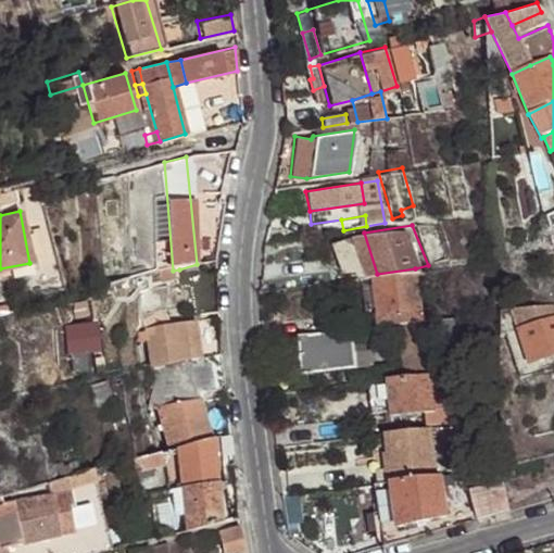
[(373,274),(377,274),(364,233),(352,234),(365,275),(373,274)]
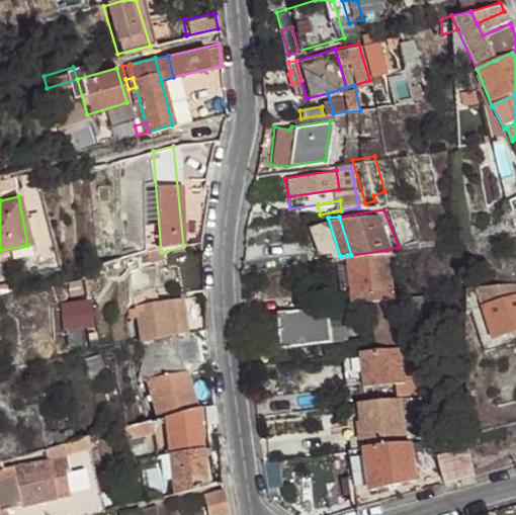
[(392,295),(387,250),(351,255),(347,255),(352,301),(370,297),(392,295)]
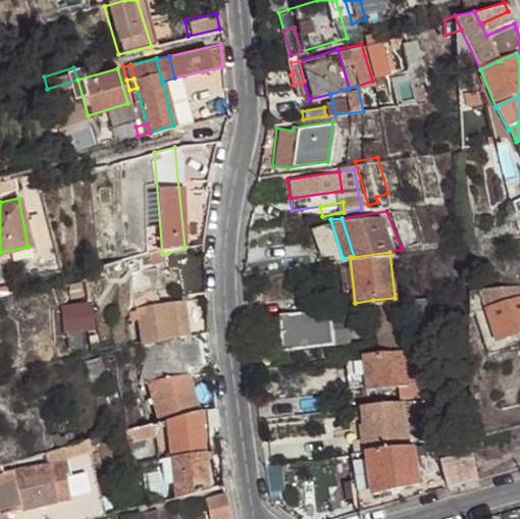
[(162,254),(154,257),(157,268),(171,264),(168,253),(162,254)]
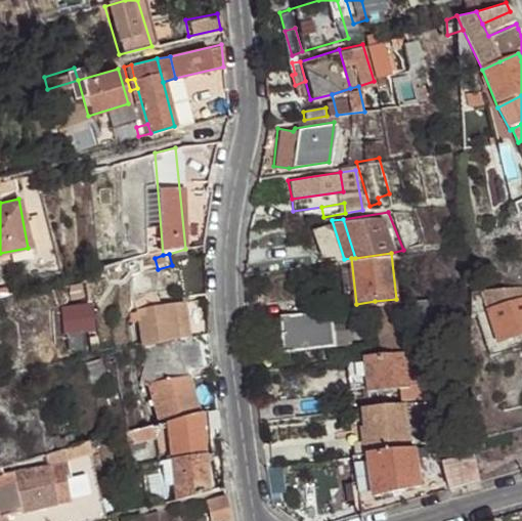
[(521,330),(521,289),(521,285),(480,290),(495,339),(521,330)]
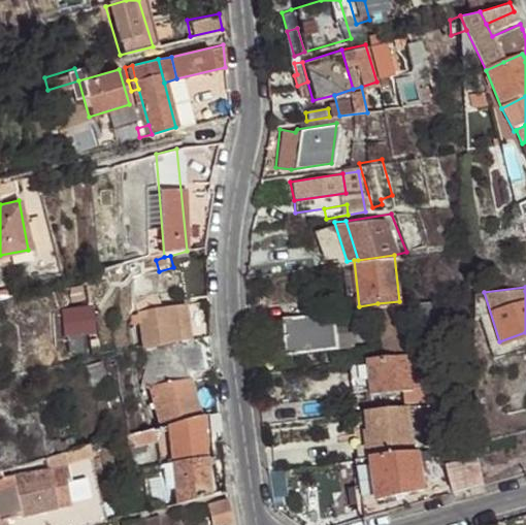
[(136,296),(144,347),(173,341),(179,340),(176,324),(173,304),(161,304),(158,291),(136,296)]
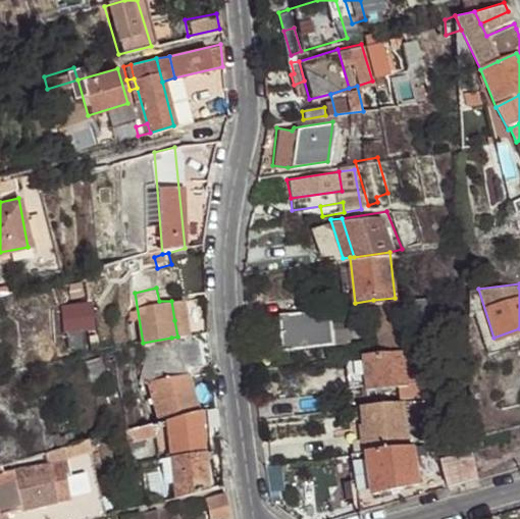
[(413,325),(410,296),(395,298),(399,328),(413,325)]
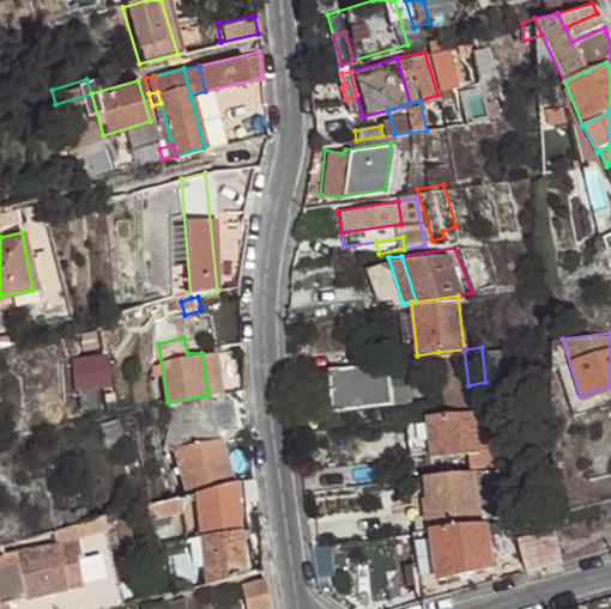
[(132,349),(88,353),(91,389),(135,385),(132,349)]
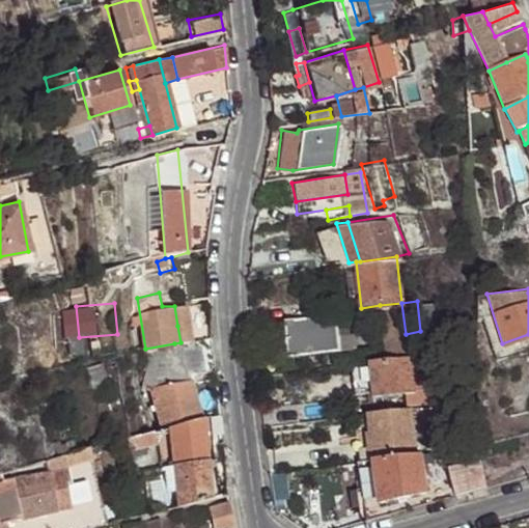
[(174,306),(177,326),(190,324),(187,303),(174,306)]
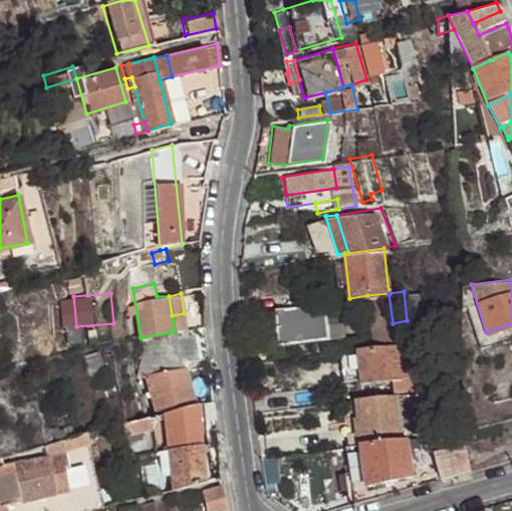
[(393,323),(389,293),(367,295),(374,338),(393,336),(393,323)]
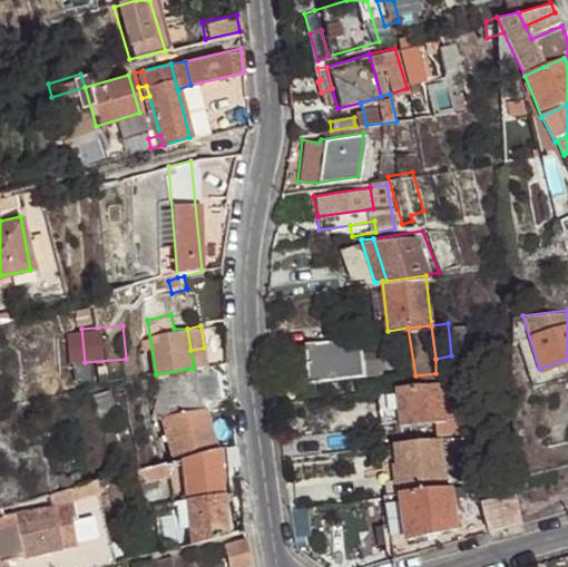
[(361,359),(356,334),(302,342),(307,383),(362,374),(361,359)]
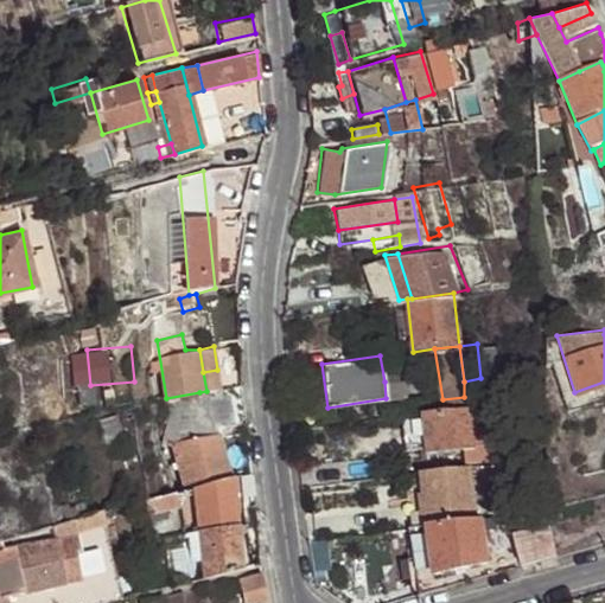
[(217,370),(203,372),(207,391),(221,387),(217,370)]
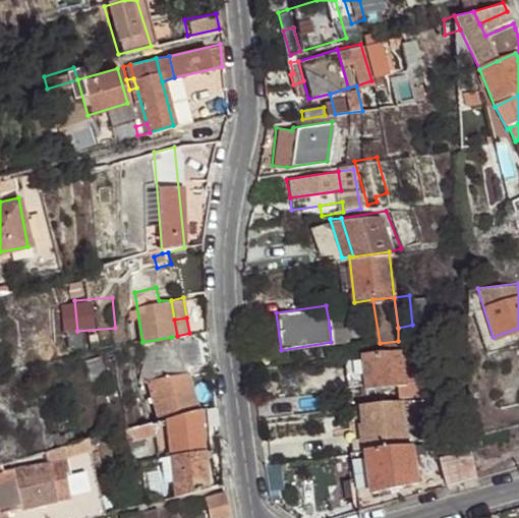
[(345,326),(330,328),(331,342),(347,340),(345,326)]
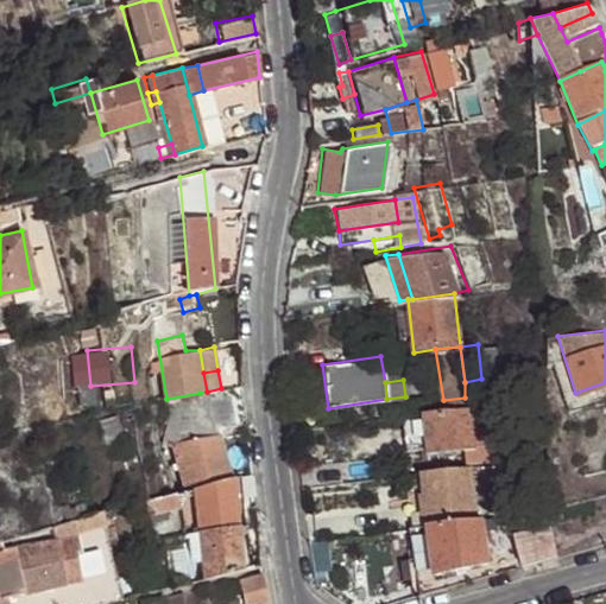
[(166,399),(159,400),(162,419),(174,417),(172,408),(202,401),(200,393),(166,399)]
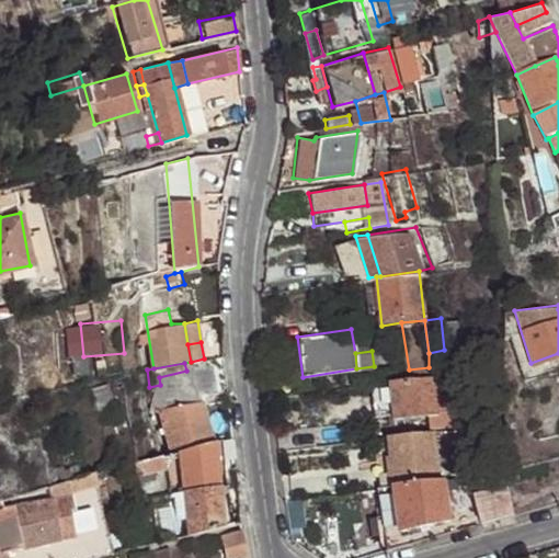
[(434,393),(431,373),(388,379),(392,412),(392,416),(428,410),(431,426),(436,426),(445,424),(449,424),(445,391),(434,393)]
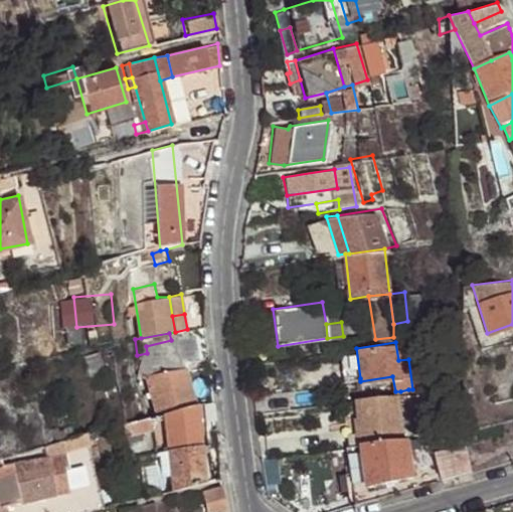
[(94,348),(76,351),(86,383),(102,380),(94,348)]
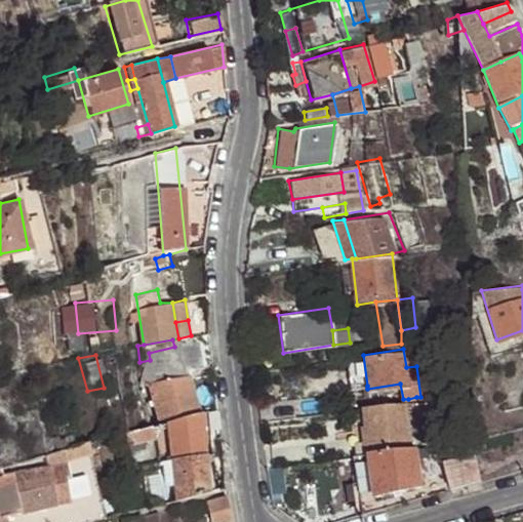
[(367,386),(363,355),(348,357),(351,387),(367,386)]
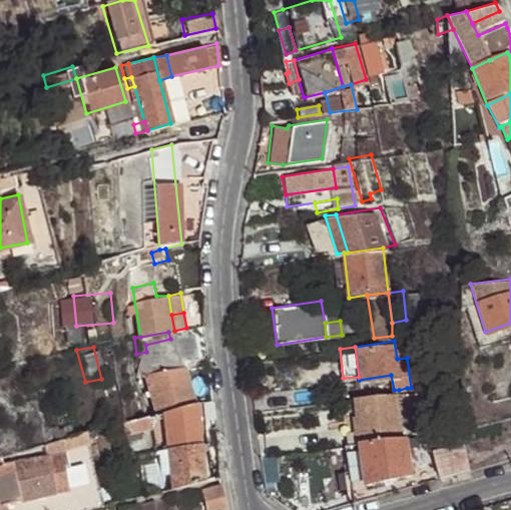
[(138,362),(145,380),(173,373),(168,352),(143,357),(143,361),(138,362)]
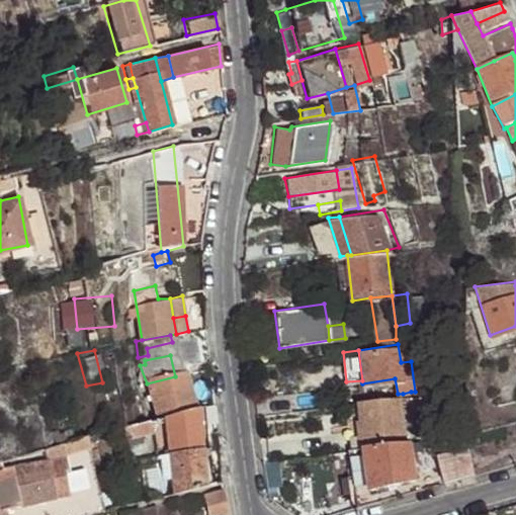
[(166,416),(196,408),(187,373),(175,376),(147,383),(157,419),(166,416)]
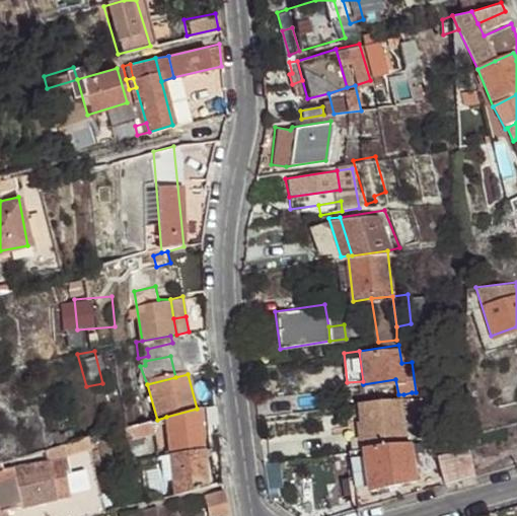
[(429,390),(416,392),(412,392),(414,406),(431,404),(429,390)]
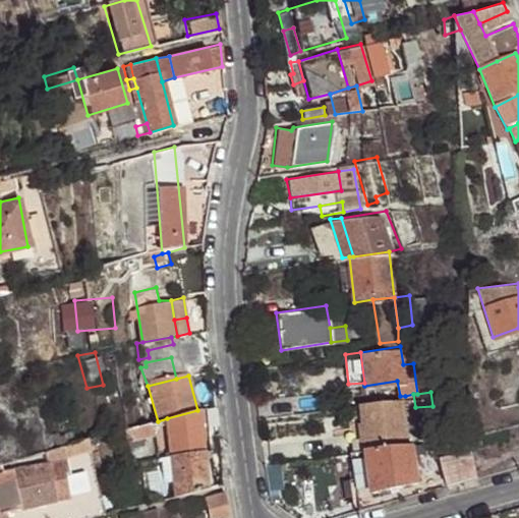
[(410,440),(405,396),(400,396),(360,404),(365,449),(410,440)]
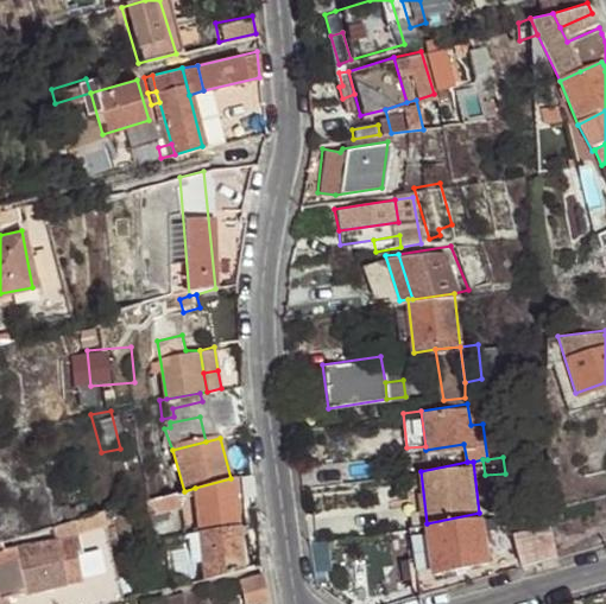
[(427,523),(421,471),(403,474),(409,526),(427,523)]
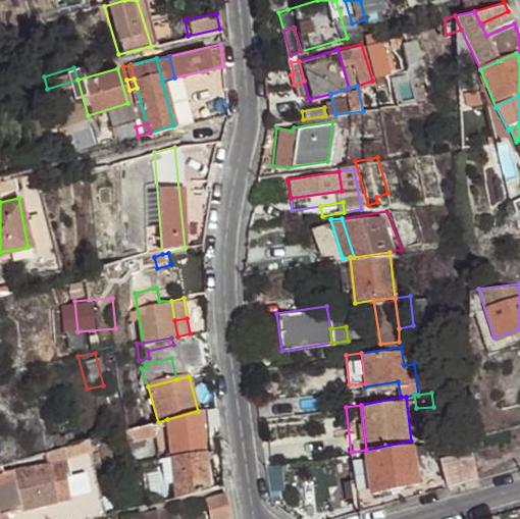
[(206,420),(215,407),(204,409),(206,420)]
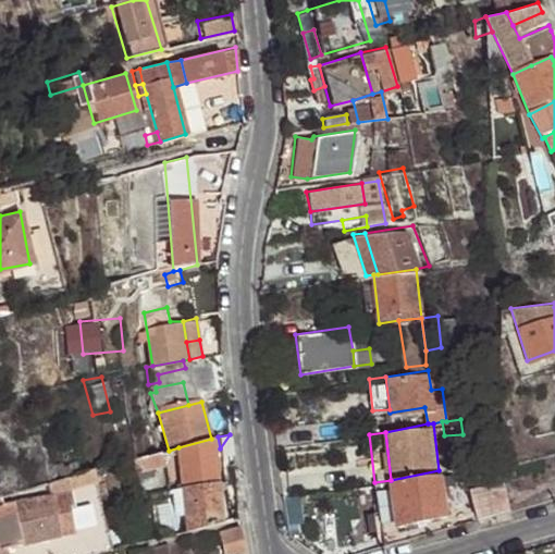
[(219,483),(216,438),(211,439),(179,447),(182,493),(219,483)]
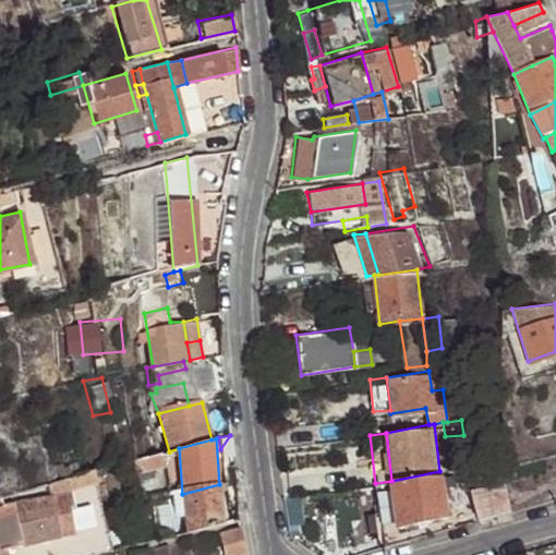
[(158,454),(125,463),(129,474),(161,465),(158,454)]
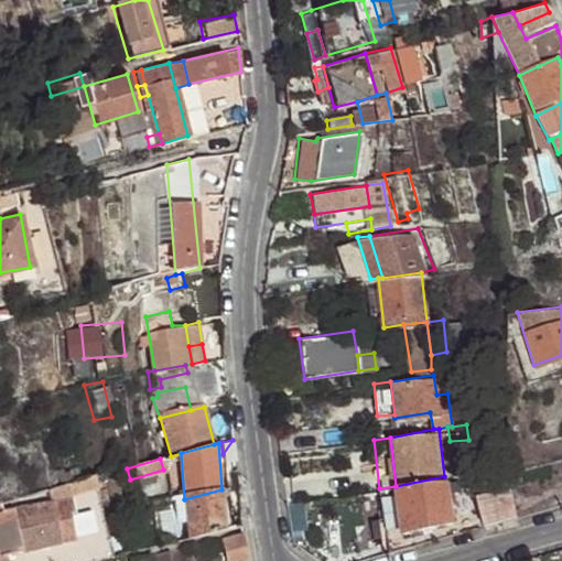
[(454,521),(451,476),(444,476),(396,486),(401,535),(454,521)]
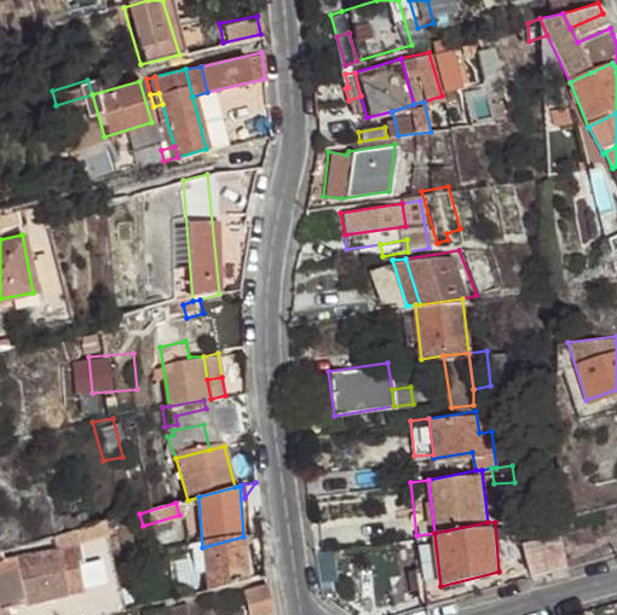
[(101,524),(70,532),(74,545),(104,538),(101,524)]
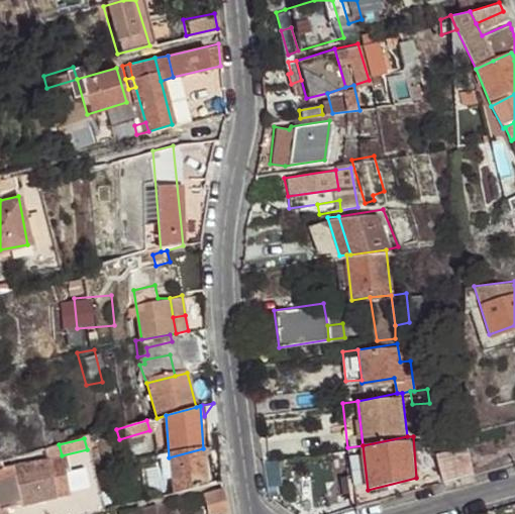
[(443,481),(460,477),(472,472),(466,440),(450,442),(452,452),(436,455),(440,482),(443,481)]
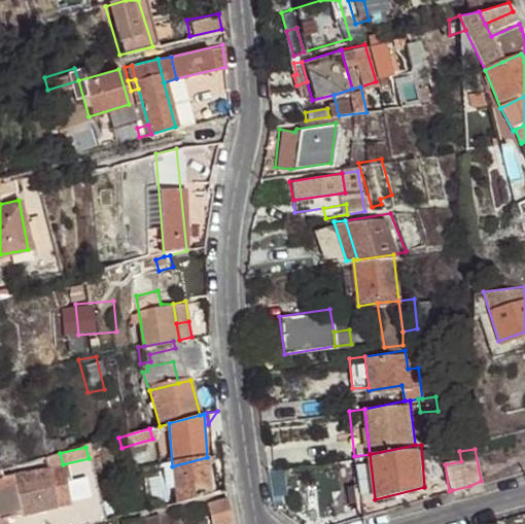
[(43,458),(46,475),(0,484),(0,519),(1,522),(54,511),(67,510),(62,485),(67,485),(63,464),(60,453),(43,458)]
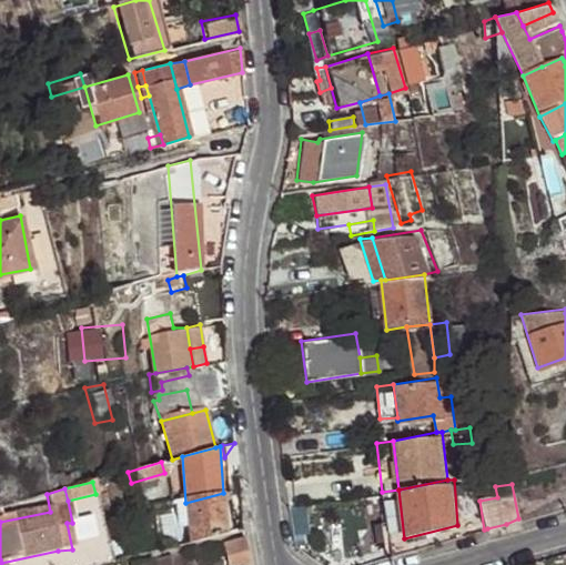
[(404,538),(398,490),(382,492),(391,556),(406,553),(404,538)]
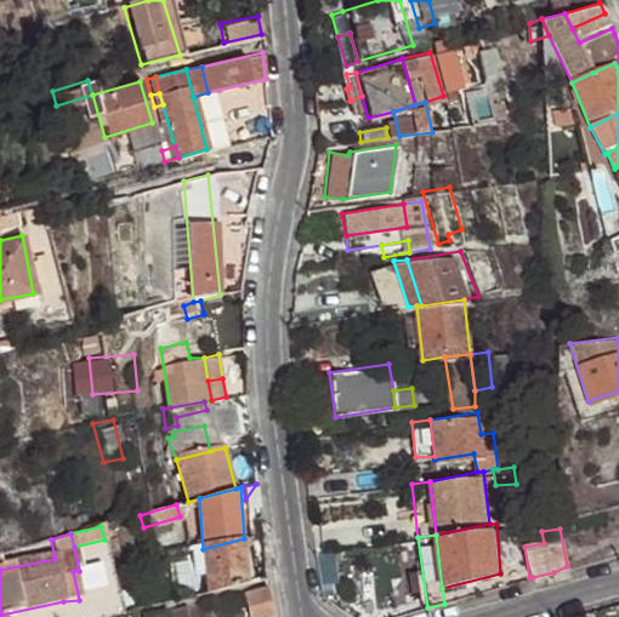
[(203,549),(206,590),(248,580),(244,538),(203,549)]
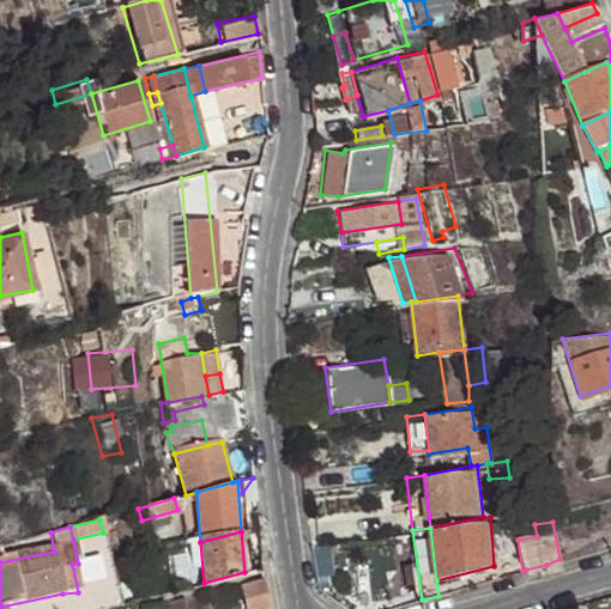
[(327,561),(325,541),(310,543),(314,562),(327,561)]
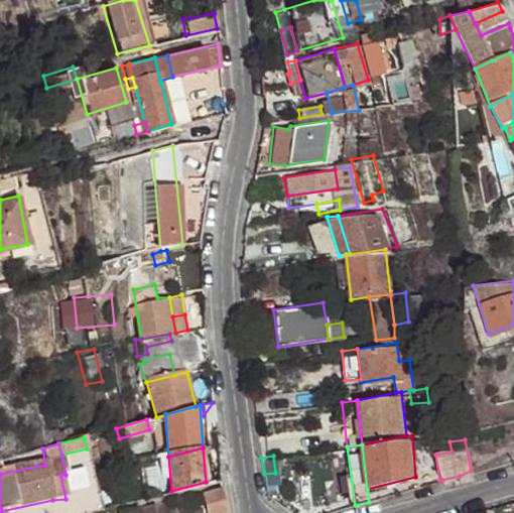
[(221,512),(226,512),(222,483),(204,489),(208,512),(221,512)]
